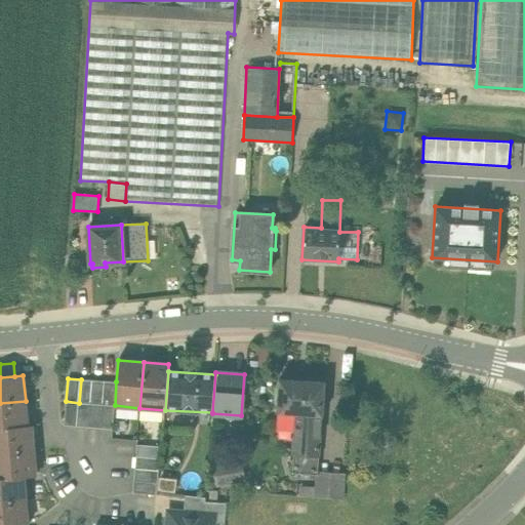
[(325,381),(279,378),(277,412),(294,413),(322,415),(323,415),(325,381)]
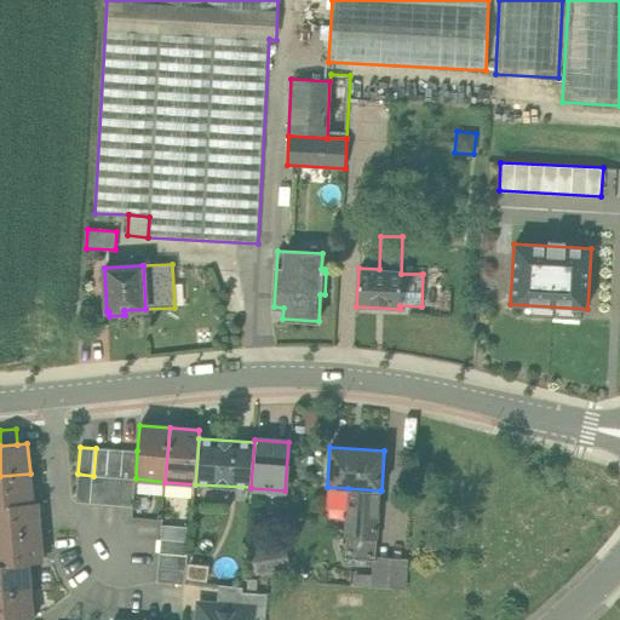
[(109,448),(96,448),(93,476),(107,476),(109,448)]
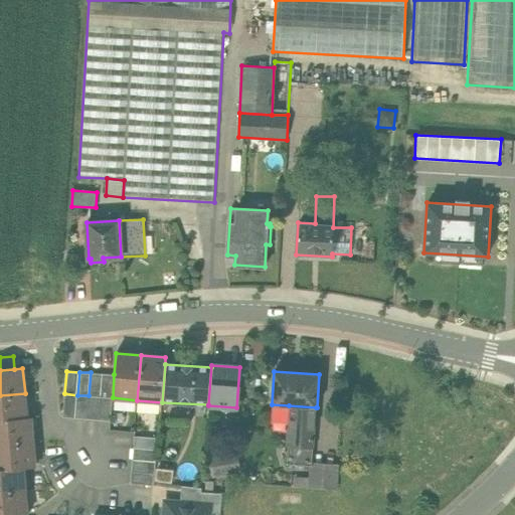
[(103,373),(91,372),(89,395),(101,396),(103,373)]
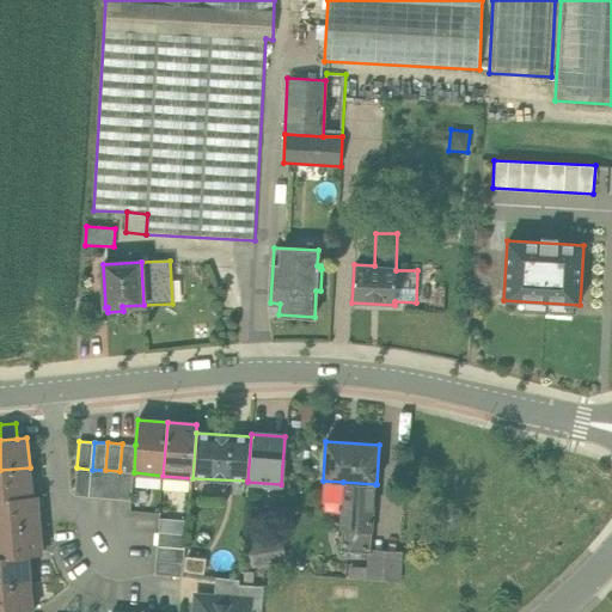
[(135,445),(122,444),(120,471),(134,472),(135,445)]
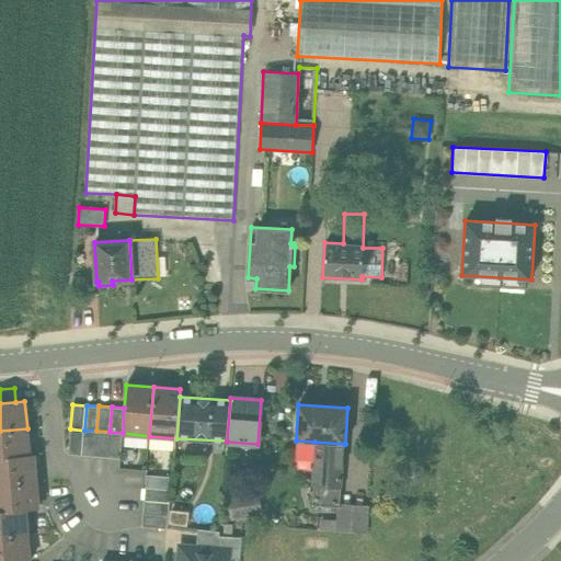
[(27,428),(0,431),(0,457),(30,455),(27,428)]
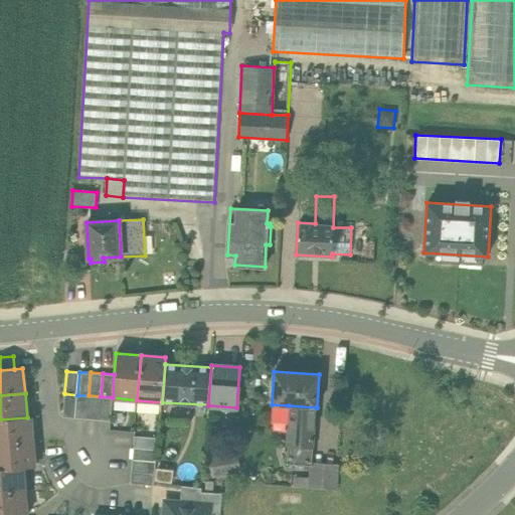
[(77,395),(64,393),(62,417),(75,418),(77,395)]
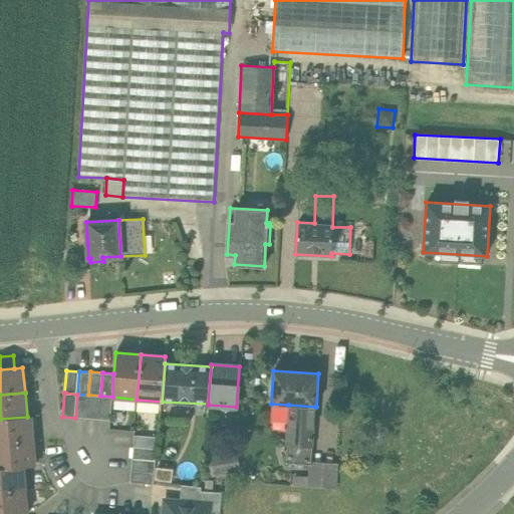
[(88,395),(77,395),(75,418),(86,419),(88,395)]
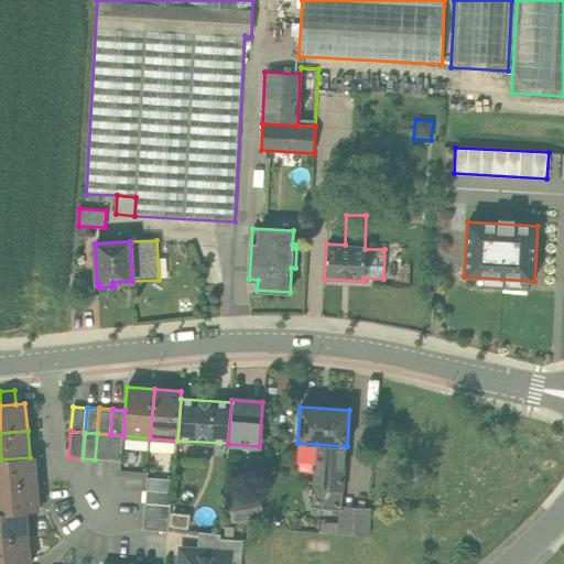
[(110,434),(97,433),(95,459),(108,461),(110,434)]
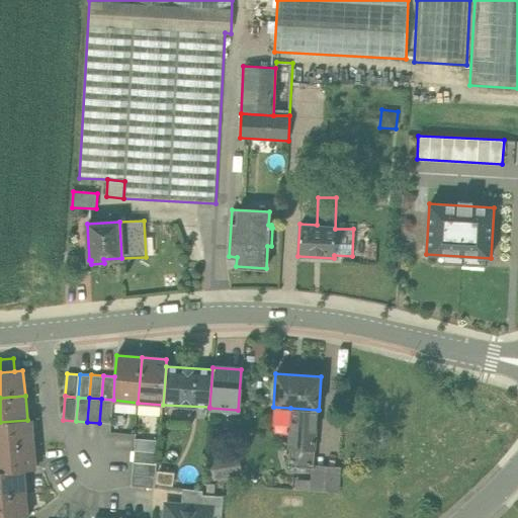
[(113,400),(101,399),(99,423),(111,423),(113,400)]
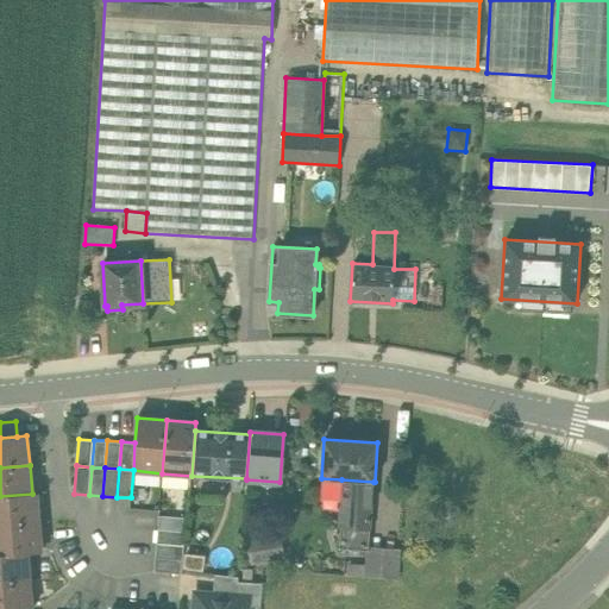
[(374,482),(341,479),(339,527),(340,527),(371,529),(374,482)]
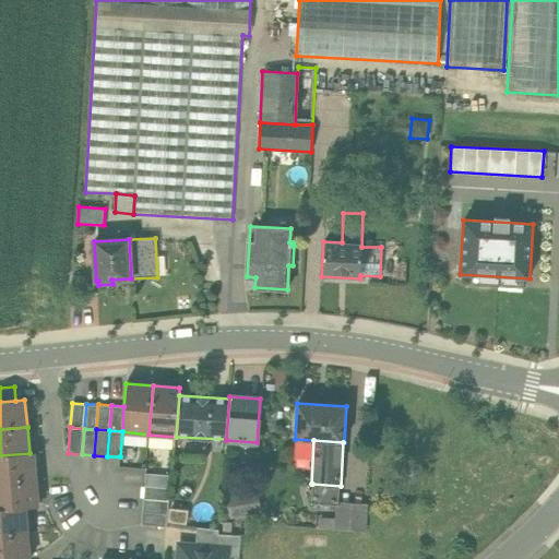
[(30,453),(0,455),(0,482),(36,479),(34,452),(30,453)]
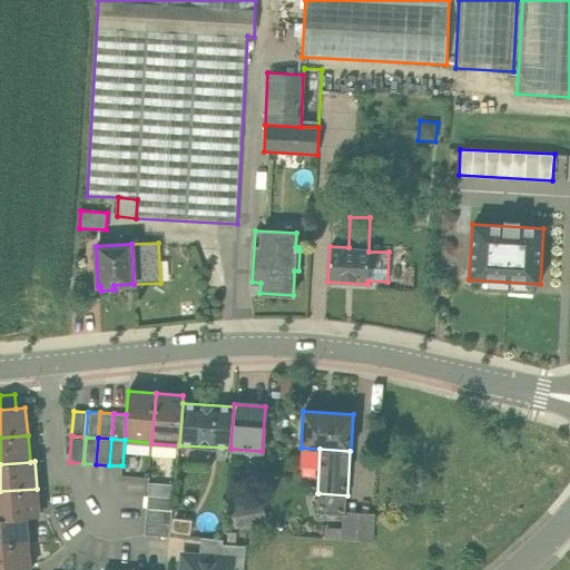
[(175,484),(149,482),(148,497),(174,499),(175,484)]
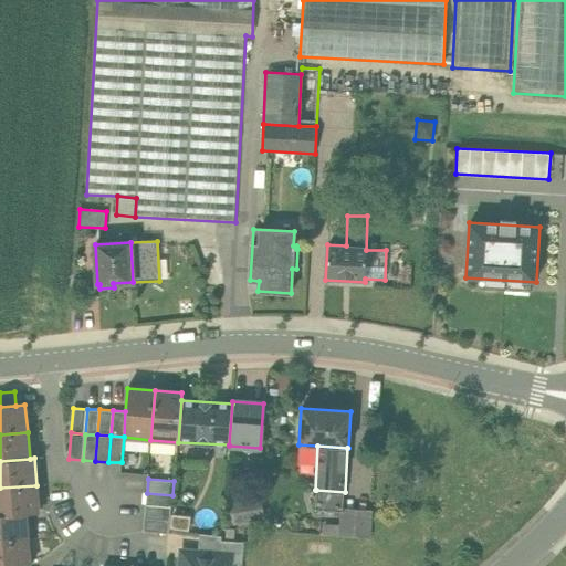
[(37,485),(0,488),(0,515),(25,513),(25,514),(39,513),(37,485)]
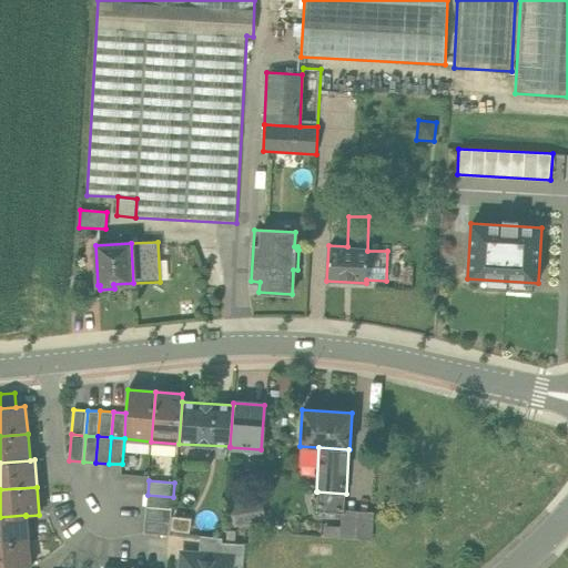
[(346,494),(317,492),(316,511),(345,514),(345,511),(346,494)]
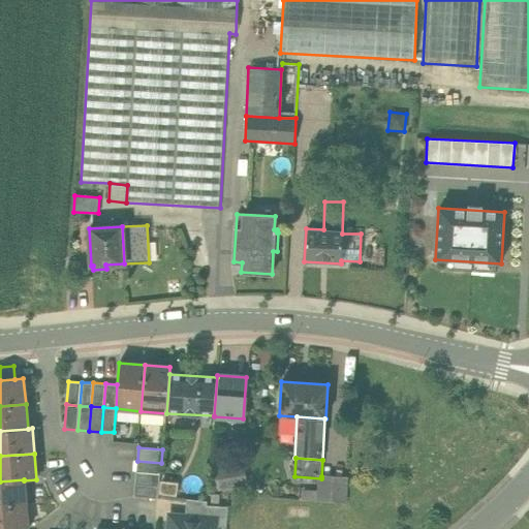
[(161,463),(137,461),(136,472),(160,474),(161,463)]
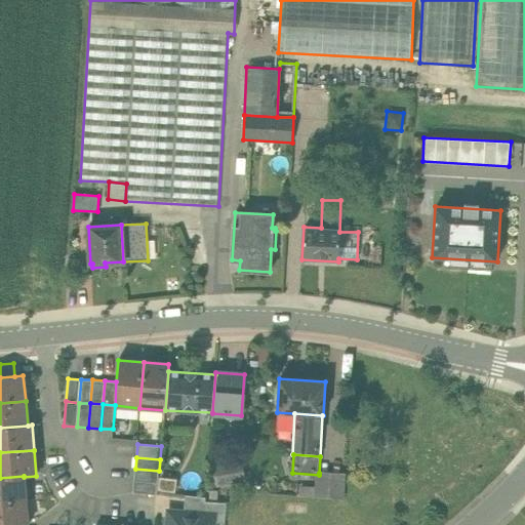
[(242,460),(214,466),(218,487),(247,482),(242,460)]
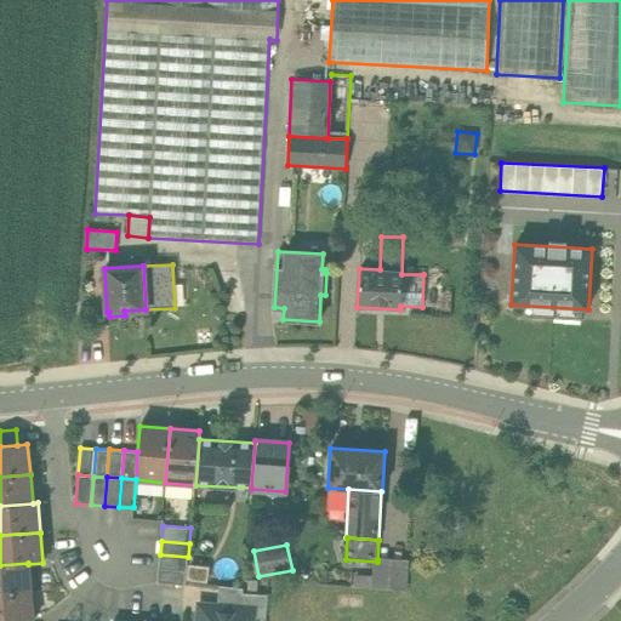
[(188,557),(160,554),(159,569),(187,570),(188,557)]
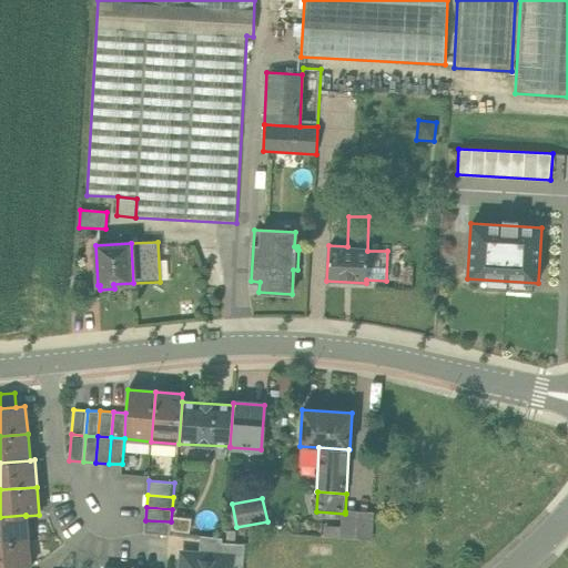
[(372,513),(345,511),(345,514),(344,536),(371,537),(372,513)]
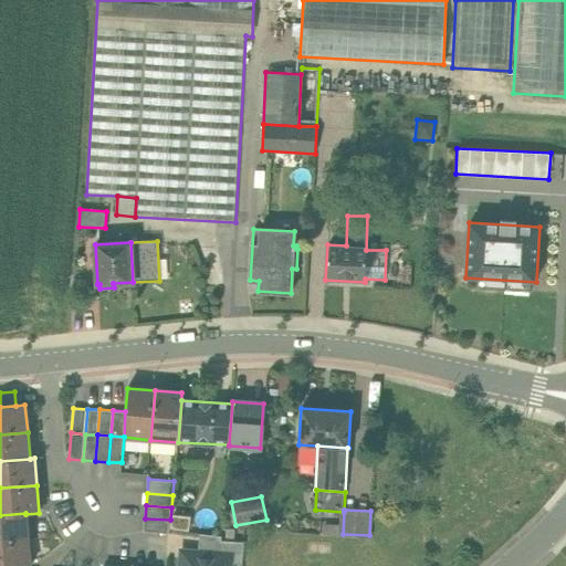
[(25,513),(0,515),(0,542),(28,540),(25,514),(25,513)]
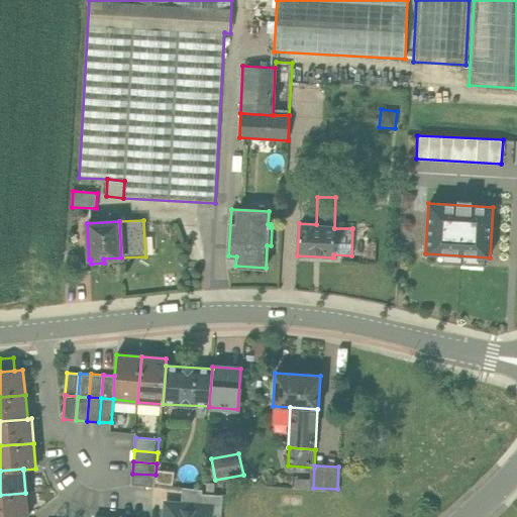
[(156,475),(132,474),(131,486),(154,488),(156,475)]
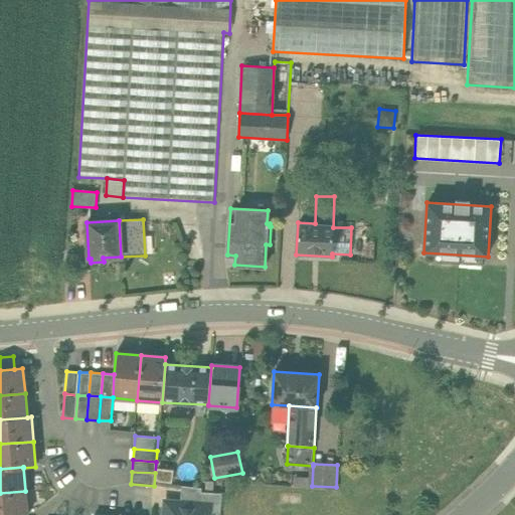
[(220,514),(222,494),(200,493),(201,489),(183,487),(182,505),(204,507),(204,513),(220,514)]
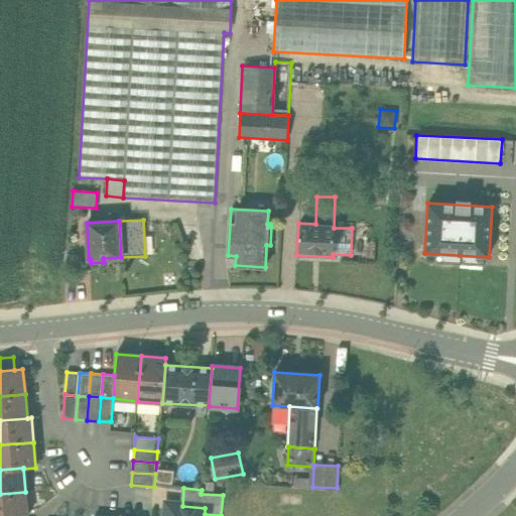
[(27,515),(25,492),(0,494),(0,515),(27,515)]
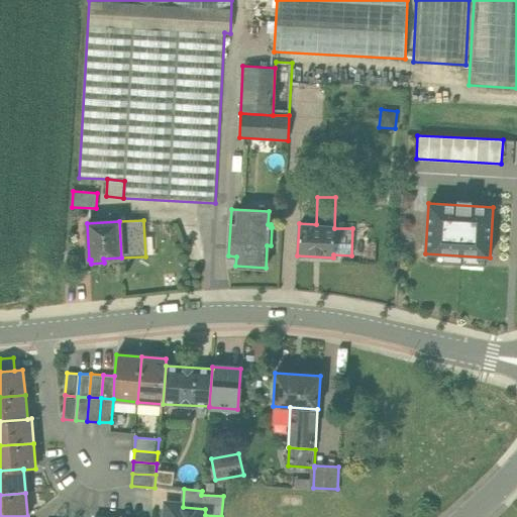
[(183,507),(168,506),(167,516),(204,516),(205,515),(205,509),(183,507)]
